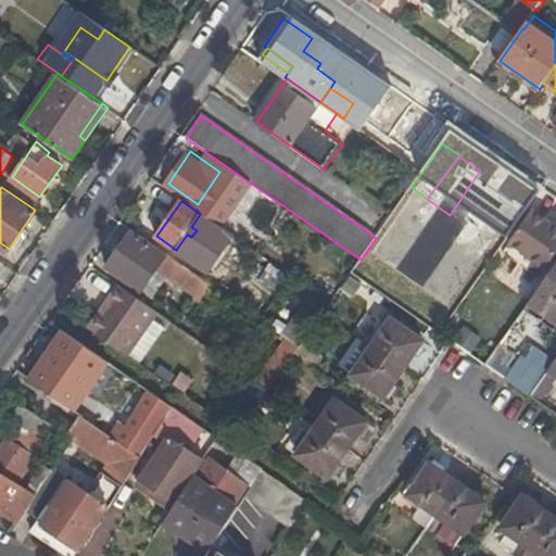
[(546,268),(555,253),(555,228),(534,213),(512,244),(526,254),(522,258),(530,264),(533,258),(546,268)]
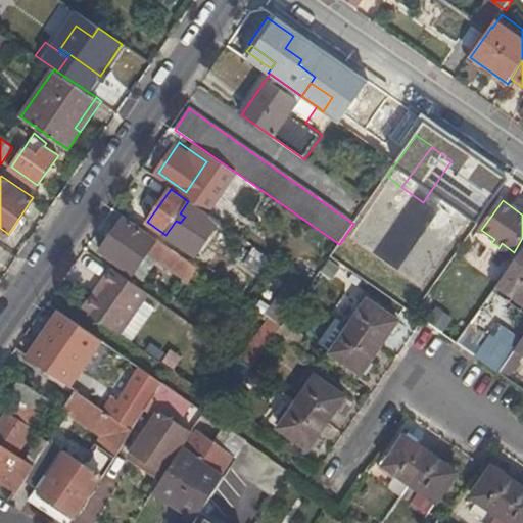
[(148,253),(156,259),(188,282),(199,268),(157,239),(156,240),(124,218),(100,250),(134,274),(148,253)]
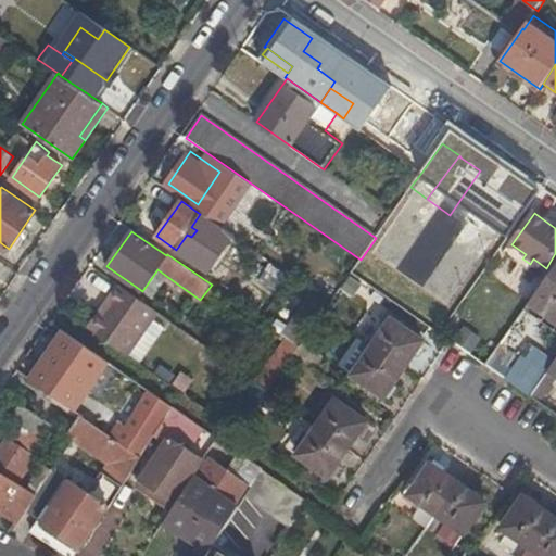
[(277,292),(289,276),(272,263),(260,279),(277,292)]
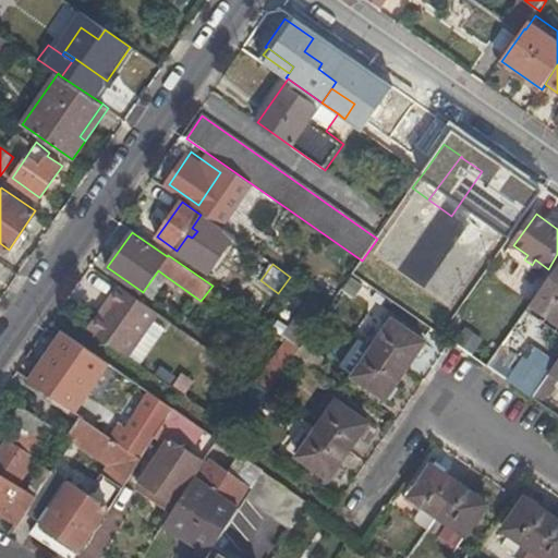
[(557,266),(532,304),(557,322),(557,266)]
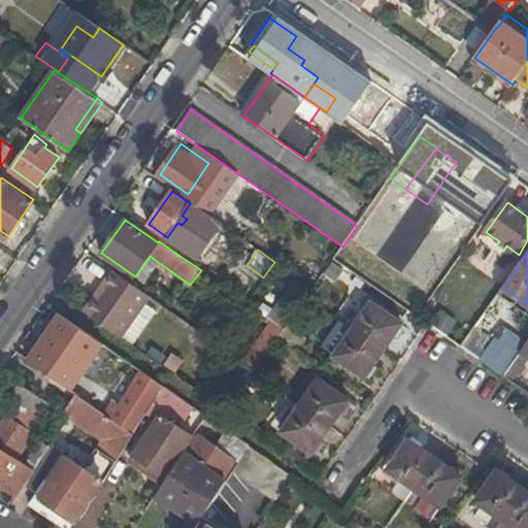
[(150,256),(135,276),(144,283),(158,262),(150,256)]
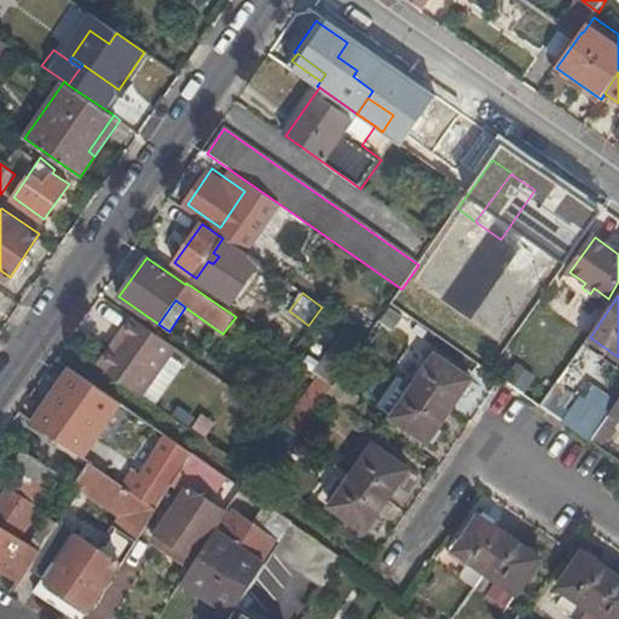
[(175,347),(133,317),(121,334),(125,336),(104,368),(143,394),(175,347)]
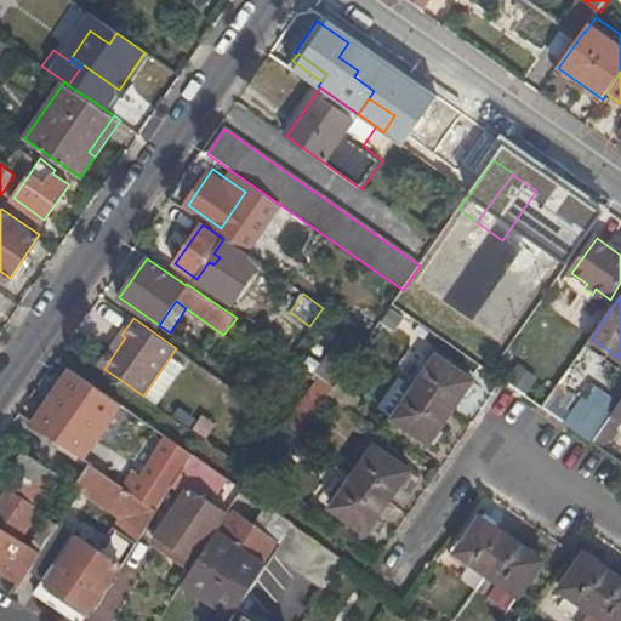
[(351,325),(317,374),(320,376),(335,386),(362,348),(369,339),(351,325)]
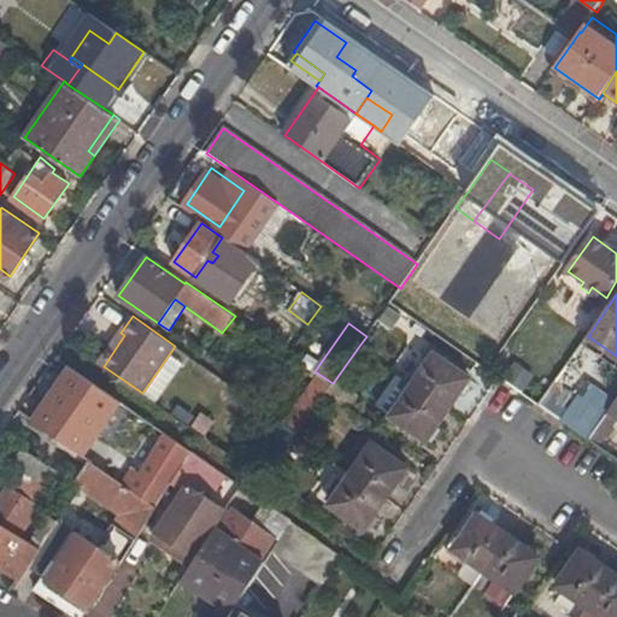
[(104,366),(124,335),(121,333),(99,364),(104,366)]
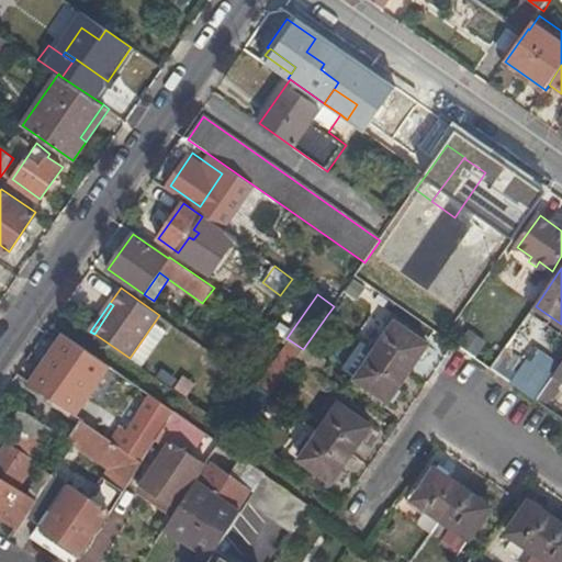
[(408,322),(388,350),(373,340),(355,368),(400,401),(419,373),(439,344),(408,322)]
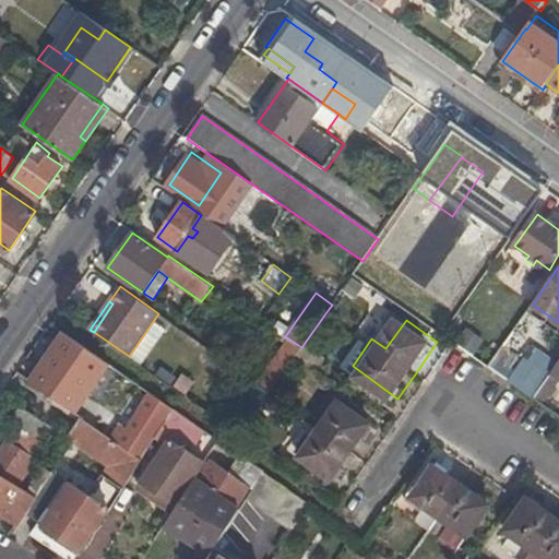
[(474,354),(484,342),(468,330),(459,342),(474,354)]
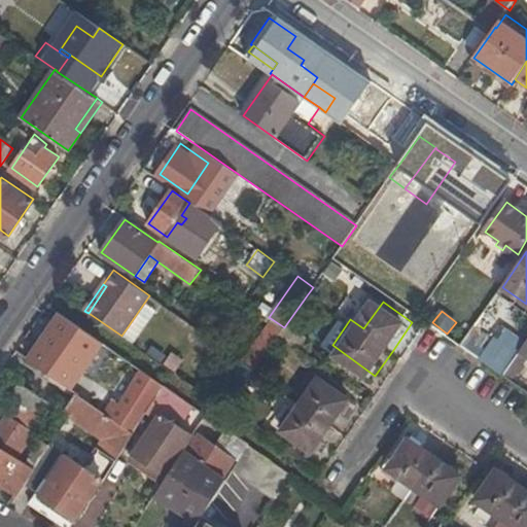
[(128,359),(66,316),(45,346),(62,357),(72,343),(90,355),(94,358),(80,378),(97,389),(106,377),(112,381),(127,360),(128,359)]
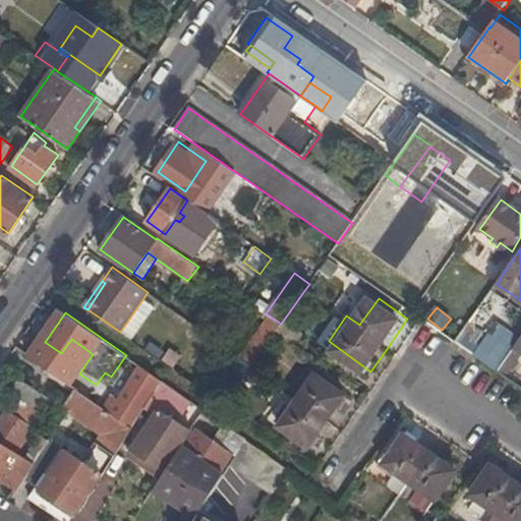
[(269,315),(239,356),(252,364),(275,333),(281,324),(269,315)]
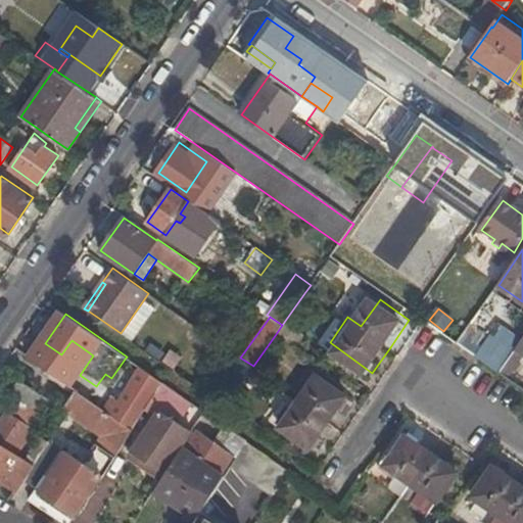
[(509,380),(513,373),(522,354),(522,338),(500,373),(509,380)]
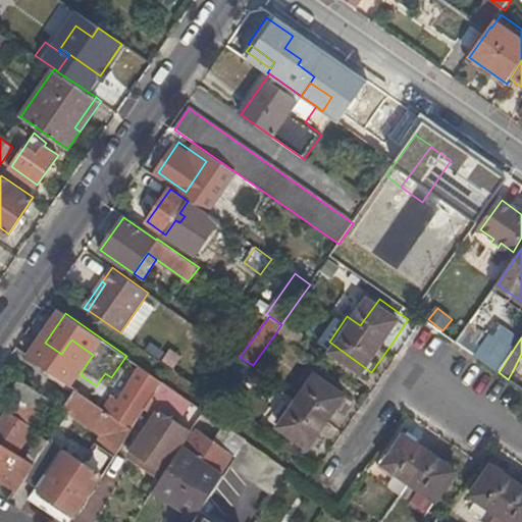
[(93,355),(89,352),(75,371),(80,374),(93,355)]
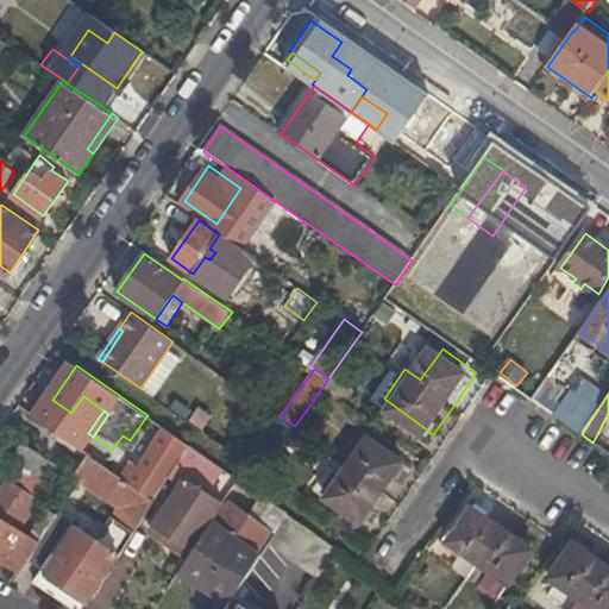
[(189,445),(167,428),(140,466),(132,460),(120,477),(154,501),(181,459),(189,445)]
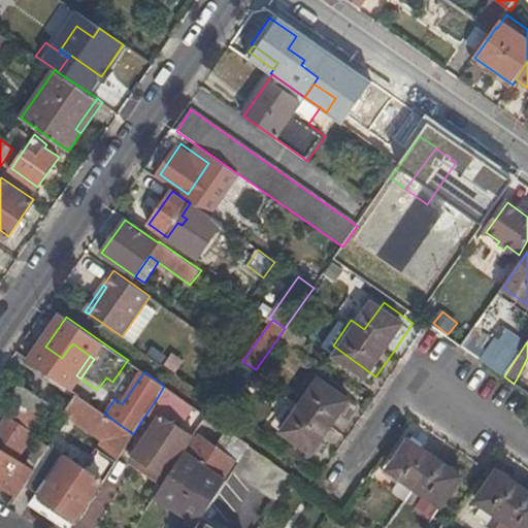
[(527,384),(518,376),(514,384),(527,392),(527,384)]
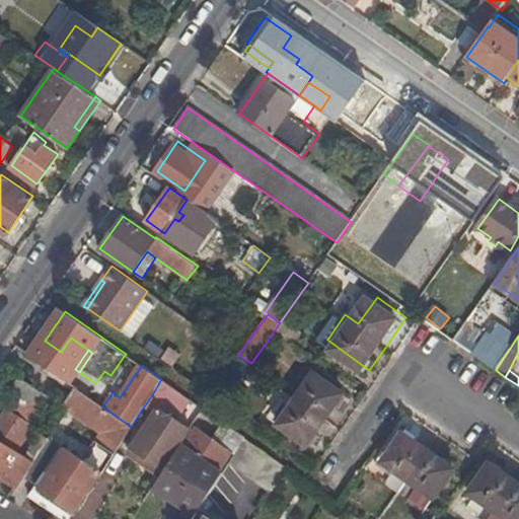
[(303,397),(285,424),(314,444),(332,419),(351,392),(321,373),(303,397)]
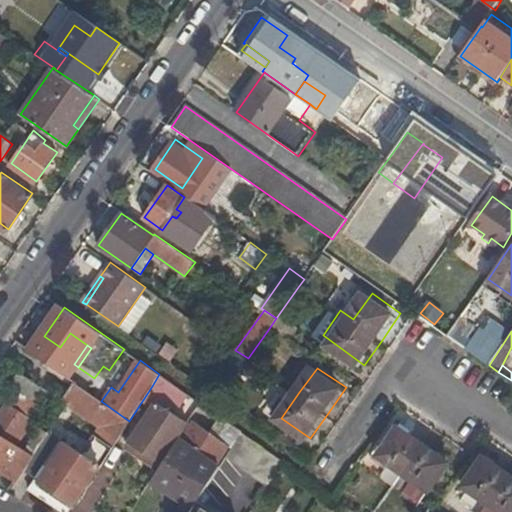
[(9,385),(15,389),(41,408),(50,395),(19,372),(9,385)]
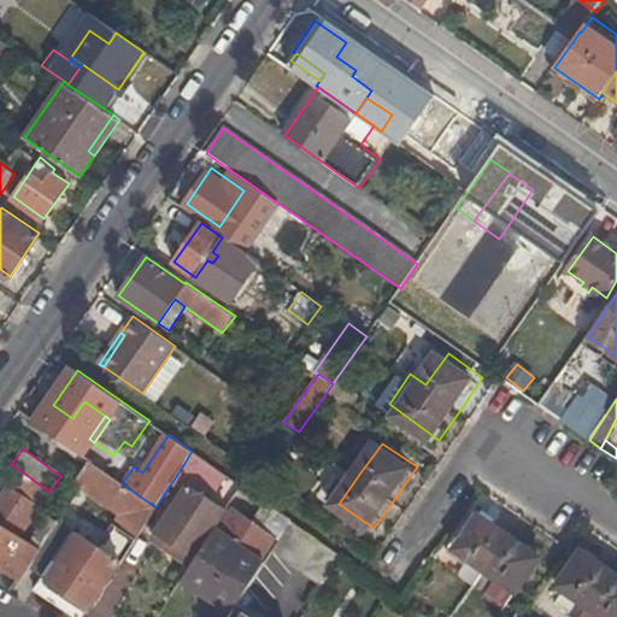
[(192,451),(183,465),(233,499),(241,485),(192,451)]
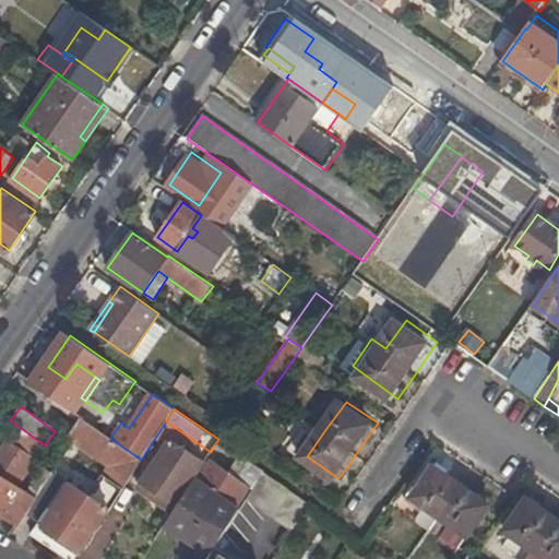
[(88,450),(114,465),(130,477),(141,460),(110,438),(85,420),(72,439),(88,450)]
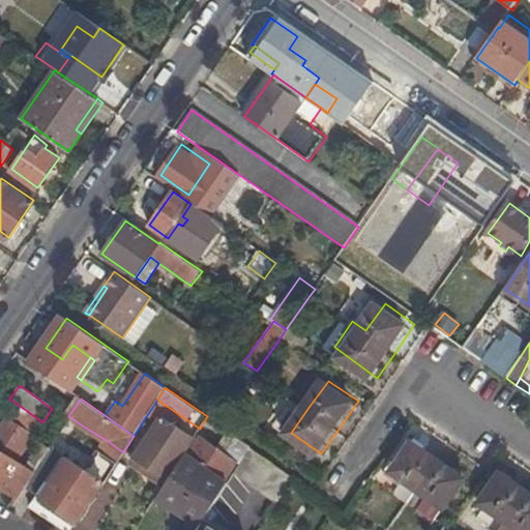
[(0,424),(0,486),(18,497),(26,484),(36,468),(28,462),(25,466),(16,461),(42,422),(16,403),(0,424)]
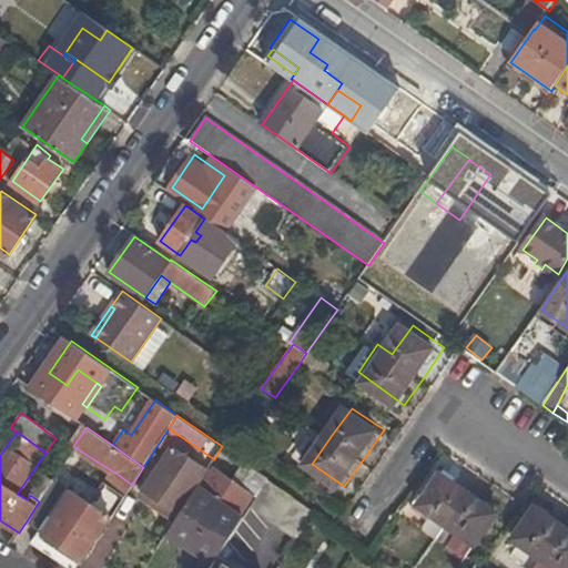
[(142,488),(180,513),(198,486),(209,467),(172,443),(142,488)]
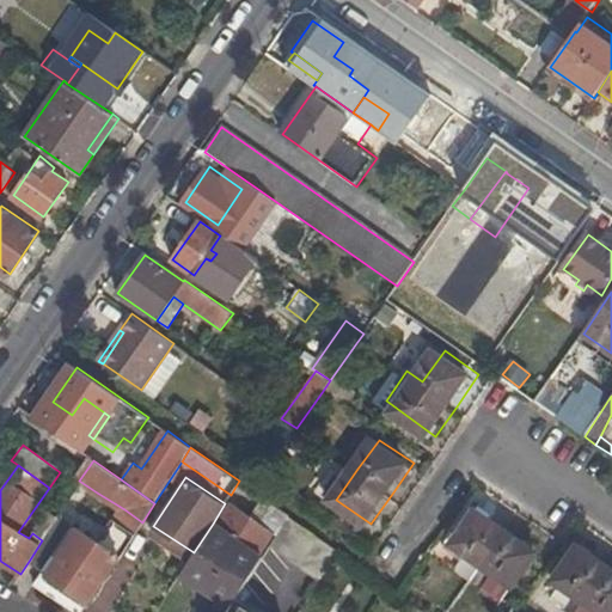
[(183,570),(233,604),(244,587),(263,558),(257,555),(270,533),(232,506),(218,527),(213,524),(194,552),(183,570)]
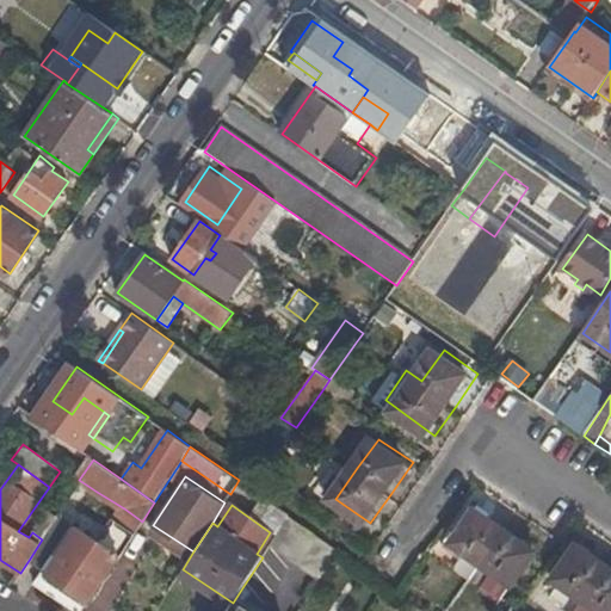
[(124,508),(103,544),(117,555),(119,556),(133,536),(142,522),(124,508)]
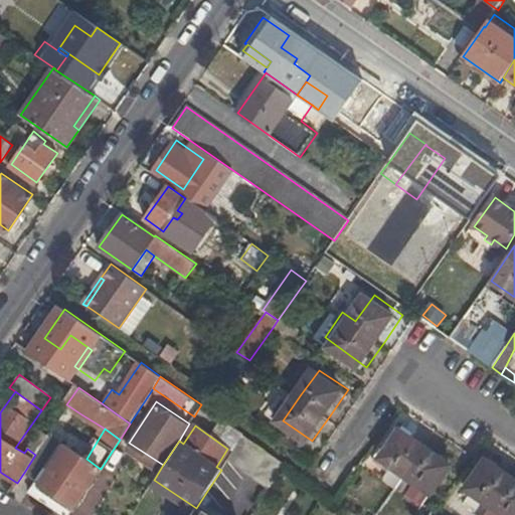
[(398,428),(378,458),(404,476),(431,495),(452,465),(425,447),(398,428)]
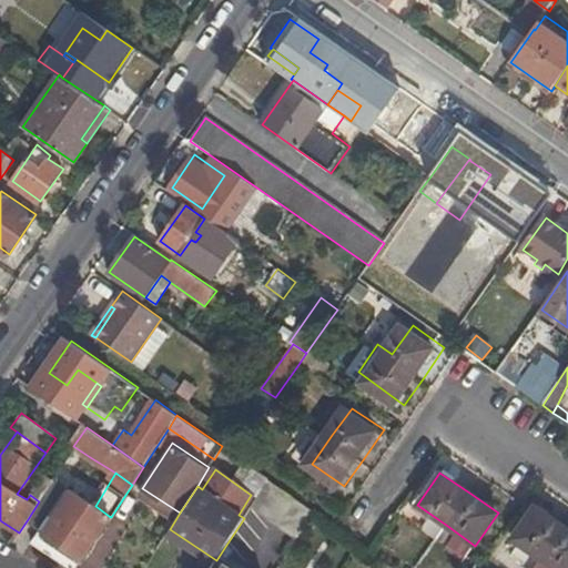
[(68,488),(56,479),(28,519),(41,528),(68,488)]
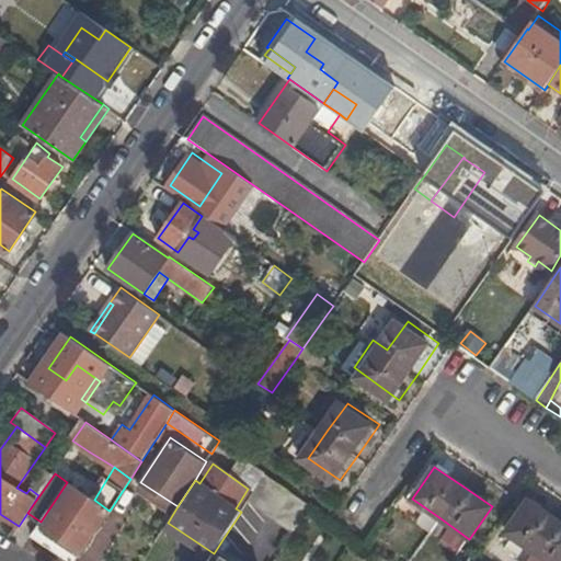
[(249,499),(293,529),(309,504),(265,473),(249,499)]
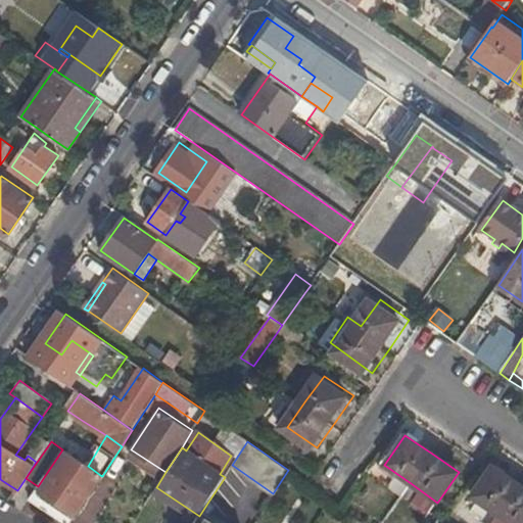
[(62,449),(38,486),(42,489),(76,512),(100,475),(88,466),(62,449)]
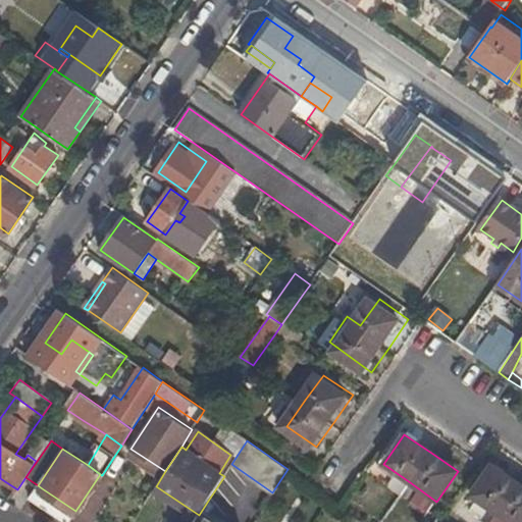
[(521,521),(521,485),(519,483),(492,465),(472,494),(477,499),(469,509),(487,521),(521,521)]
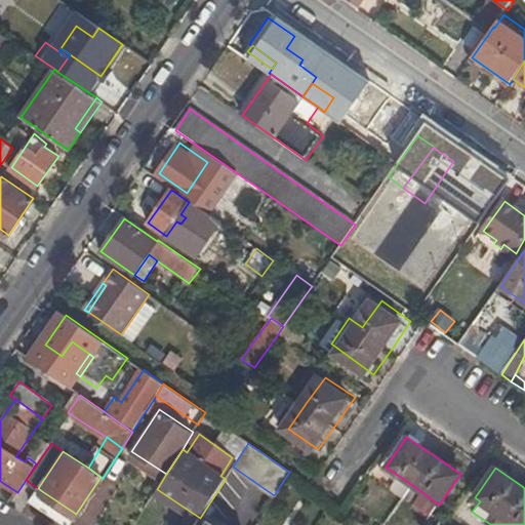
[(153,494),(197,522),(200,518),(157,489),(153,494)]
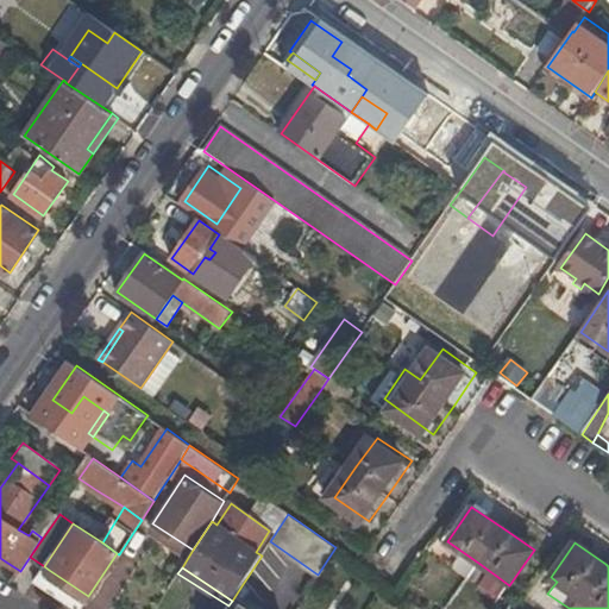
[(76,608),(80,608),(88,596),(49,570),(39,583),(76,608)]
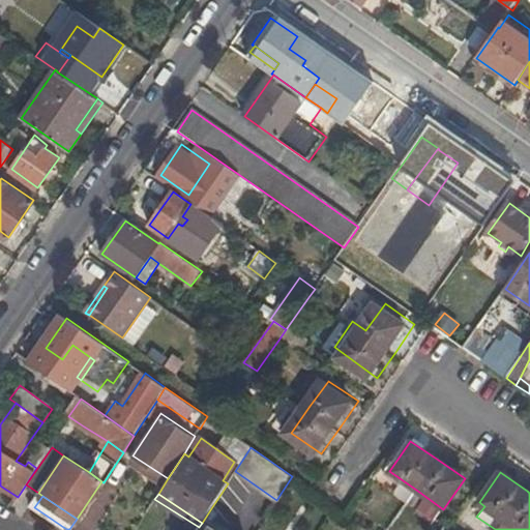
[(214,529),(209,527),(218,512),(211,508),(202,523),(199,527),(197,529),(214,529)]
